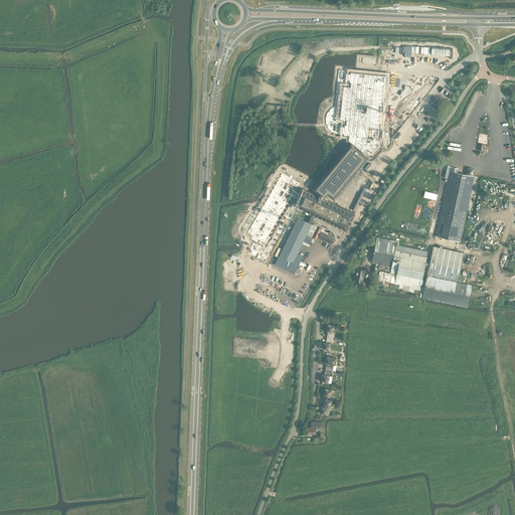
[(371,78),(358,76),(356,87),(343,86),(340,120),(353,122),(352,129),(345,137),(355,146),(316,191),(314,195),(295,186),(288,201),(346,229),(354,213),(324,198),(328,193),(335,198),(369,156),(368,155),(375,146),(373,144),(375,120),(378,120),(379,111),(376,111),(377,104),(381,104),(381,100),(377,100),(378,95),(383,95),(385,77),(371,75),(371,78)]
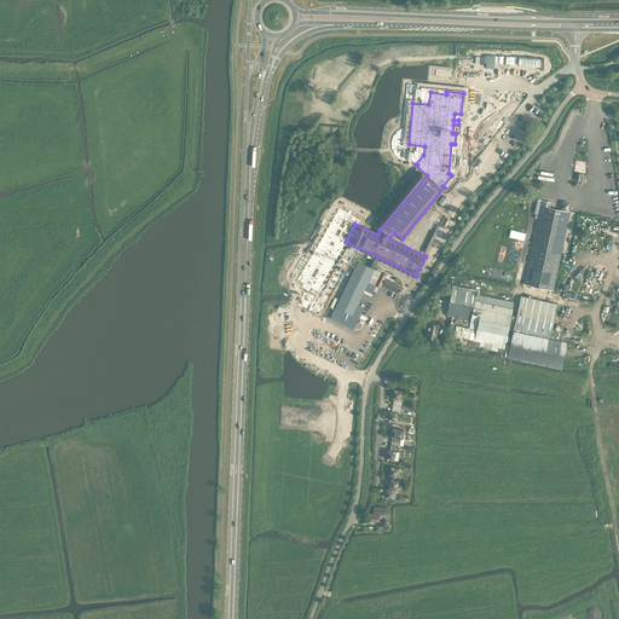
[(554,289),(566,232),(571,210),(541,204),(524,283),(554,289)]
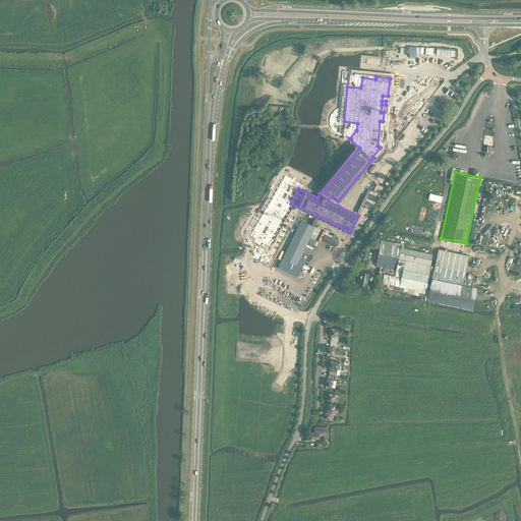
[(283,256),(278,267),(298,277),(308,255),(302,253),(307,243),(313,246),(316,240),(316,239),(322,229),(302,219),(298,217),(295,223),(299,225),(286,251),(282,250),(280,254),(278,257),(281,258),(282,255),(283,256)]
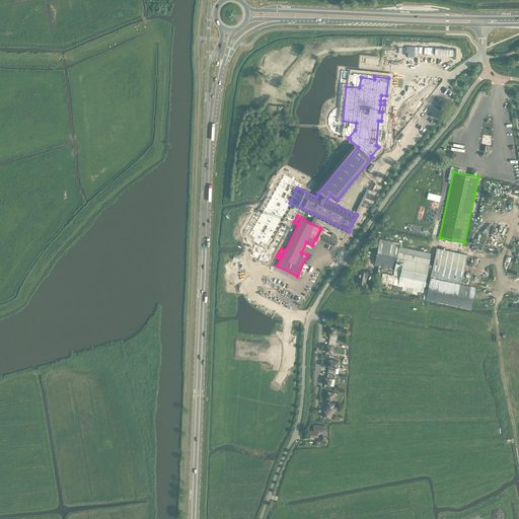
[(338,239),(323,233),(320,239),(335,246),(338,239)]
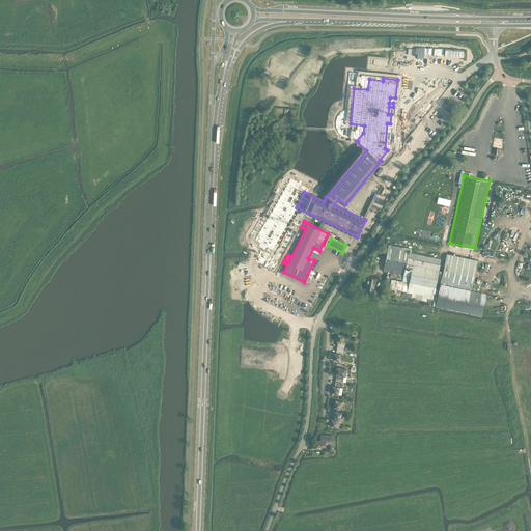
[(399,276),(403,277),(409,252),(409,249),(389,245),(384,270),(393,272),(391,279),(398,281),(399,276)]
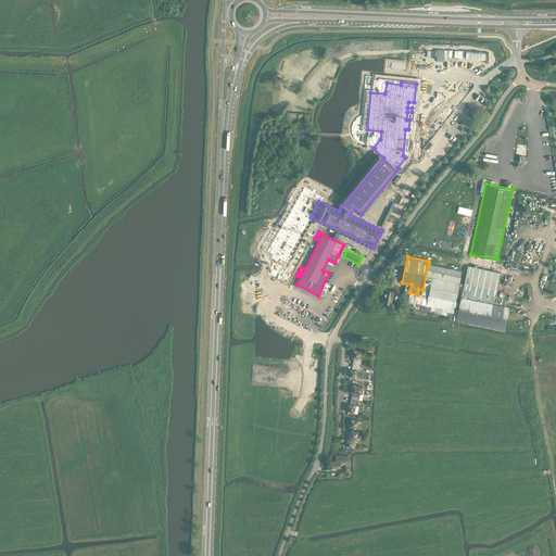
[(462,270),(428,264),(422,290),(421,294),(455,302),(462,270)]
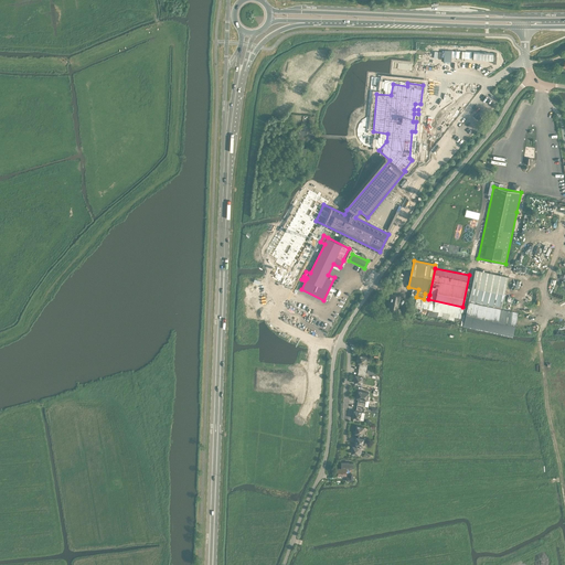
[(501,309),(508,276),(476,269),(469,302),(486,306),(501,309)]
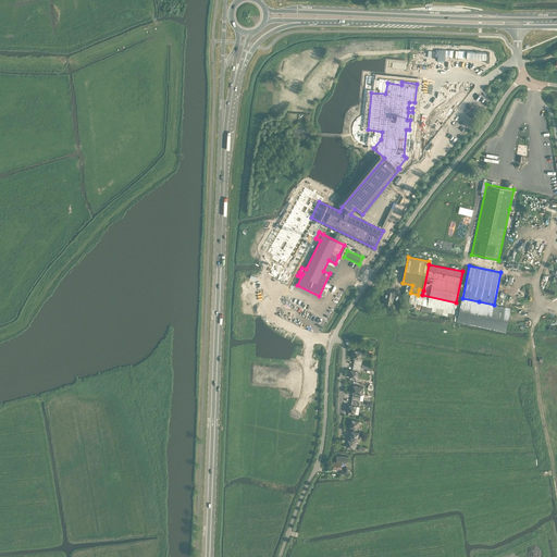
[(392,306),(395,292),(386,289),(385,293),(386,294),(384,304),(383,304),(383,305),(392,306)]
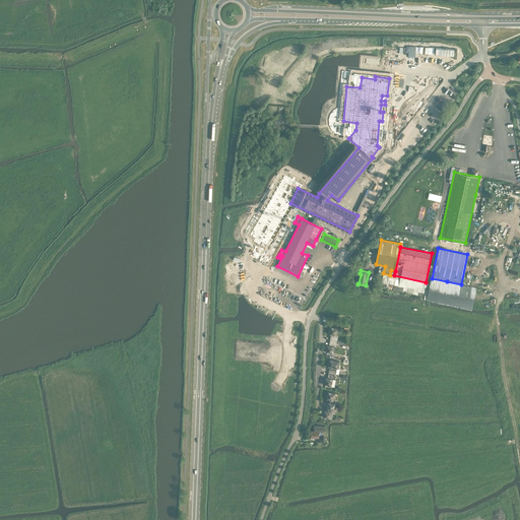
[(398,291),(398,289),(424,295),(426,285),(390,279),(390,278),(379,276),(377,284),(377,285),(377,290),(390,293),(391,287),(393,287),(393,288),(394,288),(393,290),(398,291)]
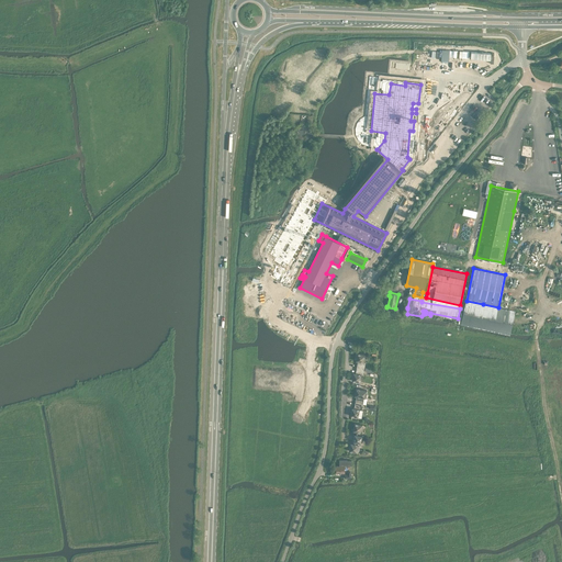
[(510,335),(516,311),(498,307),(483,304),(467,301),(461,324),(510,335)]
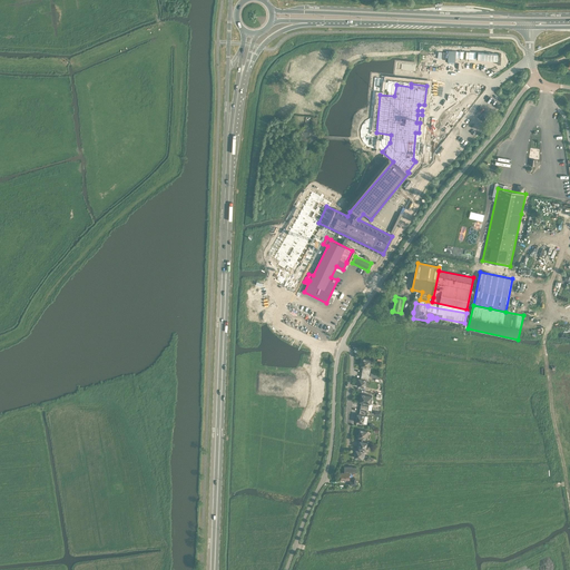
[(362,372),(370,373),(371,367),(369,366),(371,359),(363,357),(361,365),(363,366),(362,372)]
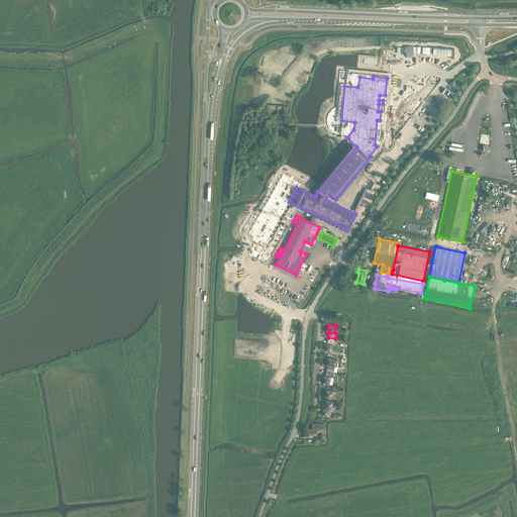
[(335,338),(328,337),(327,343),(325,342),(324,349),(331,351),(332,344),(334,344),(335,338)]
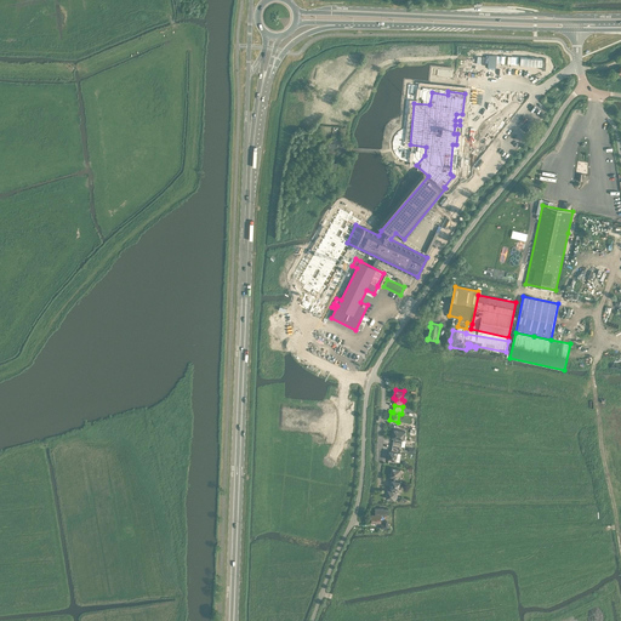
[(403,439),(404,439),(406,431),(393,428),(392,437),(394,438),(393,444),(402,445),(403,439)]
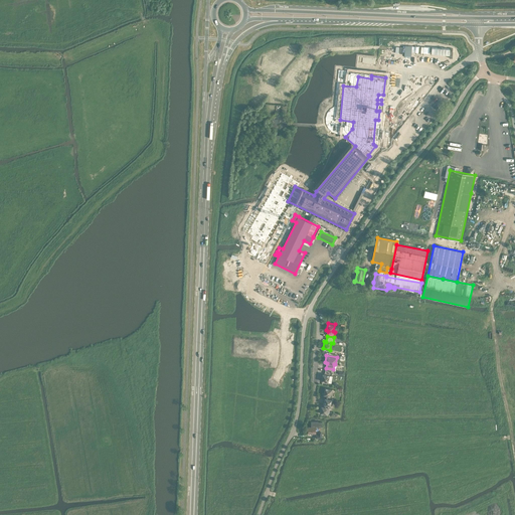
[(333,369),(326,368),(325,374),(323,373),(321,380),(329,382),(330,375),(332,375),(333,369)]
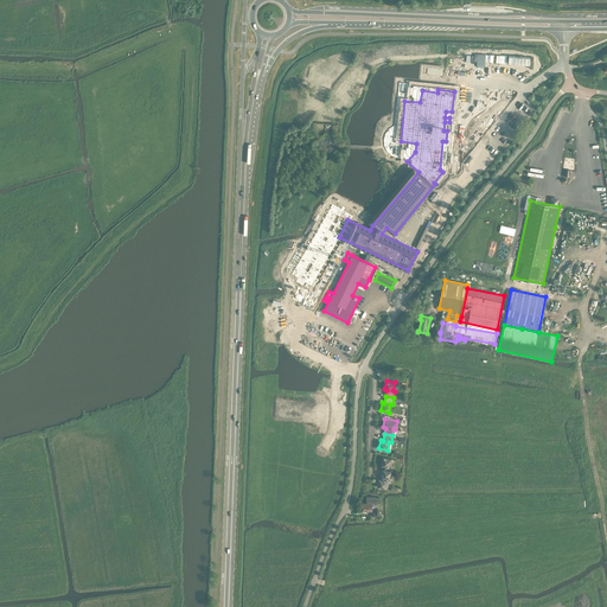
[(383,472),(393,474),(394,471),(391,470),(393,467),(390,466),(391,458),(383,457),(382,465),(384,466),(383,472)]
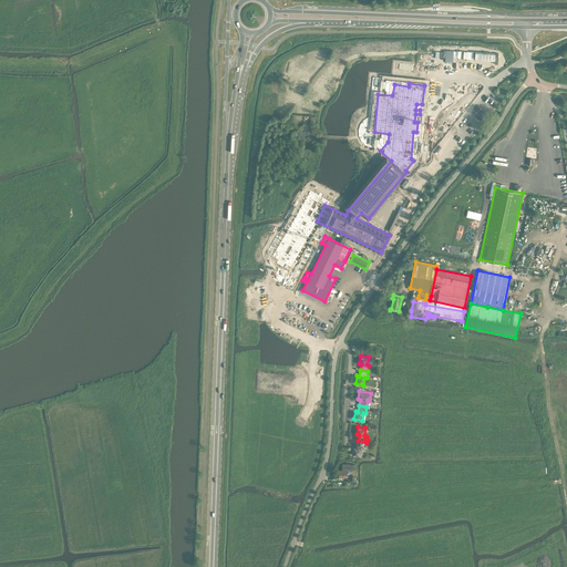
[(367,443),(358,441),(357,447),(354,446),(352,454),(360,456),(362,449),(363,449),(364,446),(366,446),(367,443)]
